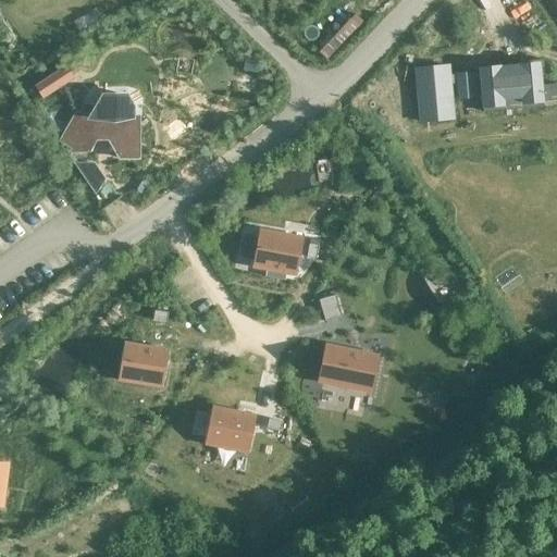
[(313,58),(323,69),(357,36),(346,26),(313,58)]
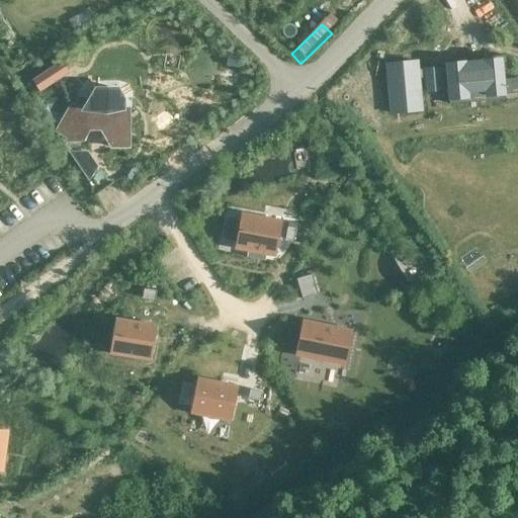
[(423,78),(424,92),(444,90),(443,77),(446,76),(449,104),(469,103),(468,100),(486,99),(486,101),(505,99),(505,95),(517,93),(517,78),(504,80),(503,71),(506,71),(505,56),(490,57),(490,61),(445,65),(446,68),(419,71),(418,62),(385,65),(391,113),(422,111),(419,79),(423,78)]
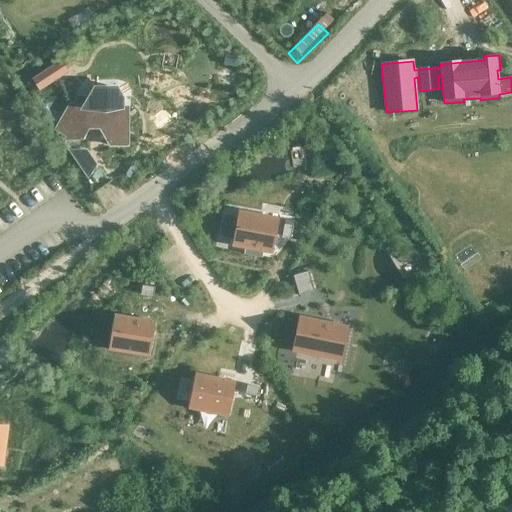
[(50,69),(32,81),(39,91),(57,80),(50,69)]
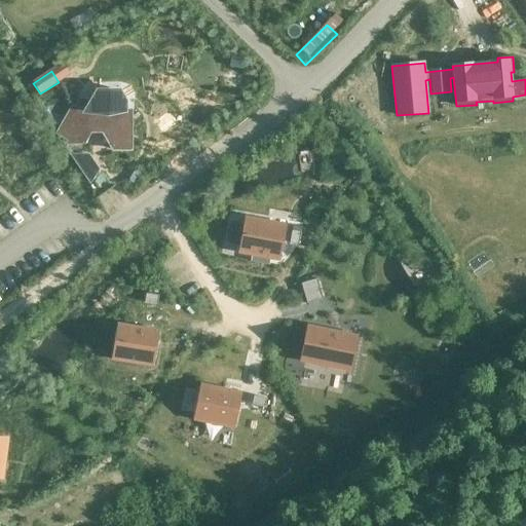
[(85,112),(84,114),(72,108),(57,134),(69,141),(68,144),(84,144),(90,133),(103,133),(113,150),(132,150),(130,111),(85,112)]
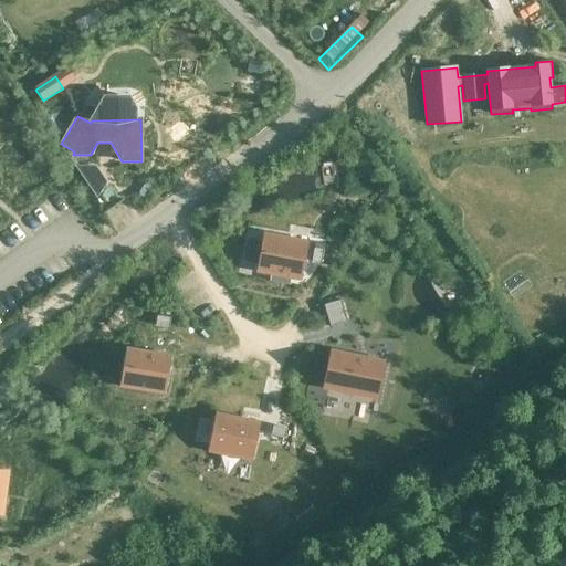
[(96,167),(76,167),(97,199),(103,190),(97,184),(104,178),(96,167)]
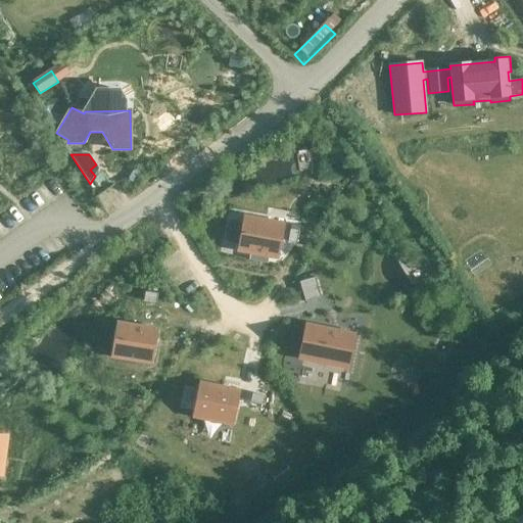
[(243,217),(237,251),(278,259),(285,224),(243,217)]
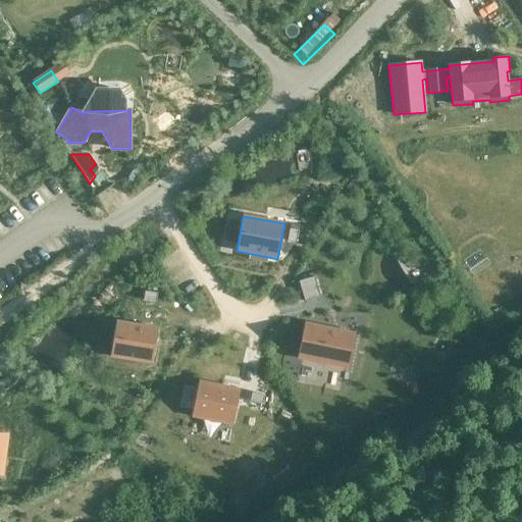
[(299,230),(290,228),(288,242),(296,243),(299,230)]
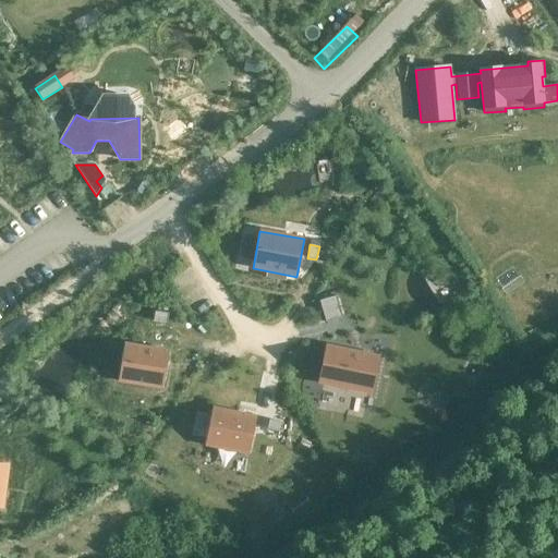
[(319,301),(326,323),(342,318),(336,296),(319,301)]
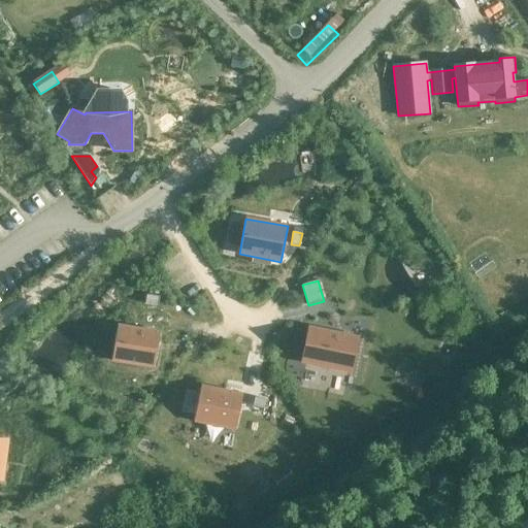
[(145,304),(158,306),(160,297),(146,295),(145,304)]
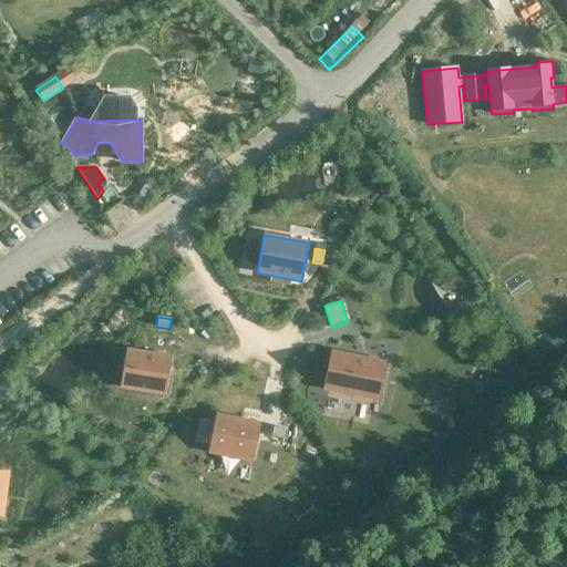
[(125,349),(120,387),(164,394),(171,357),(125,349)]
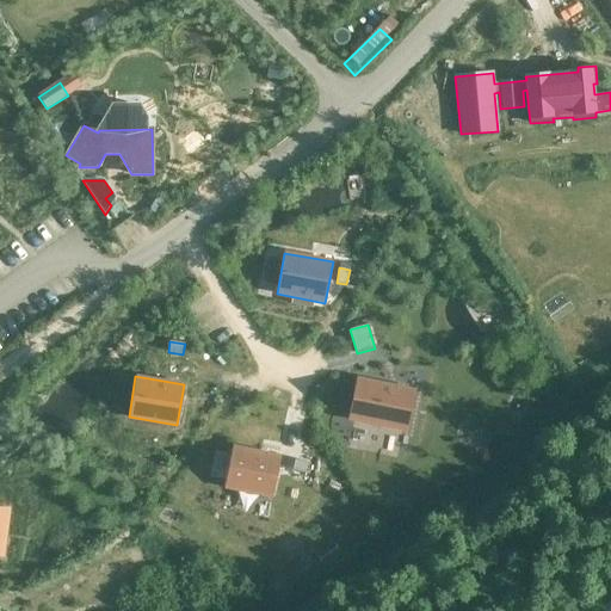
[(415,390),(357,378),(349,419),(407,431),(415,390)]
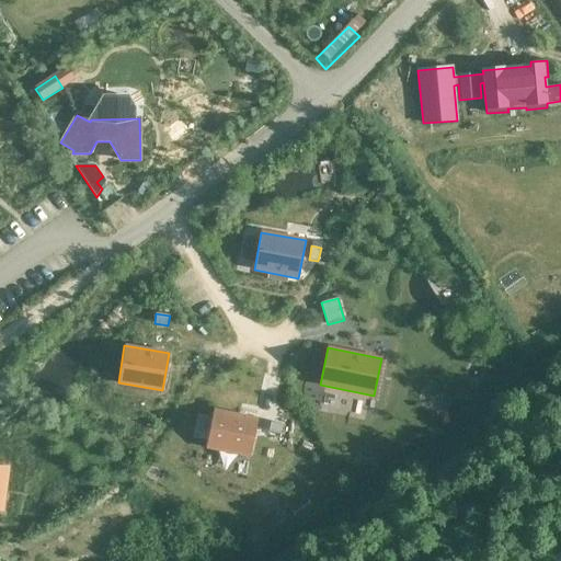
[(206,448),(250,457),(258,419),(214,410),(206,448)]
